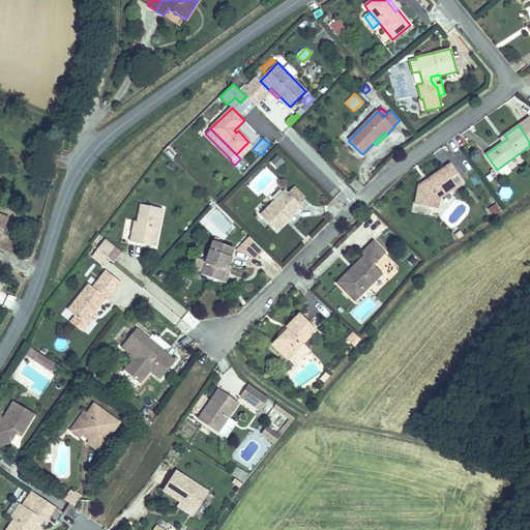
[(240,158),(254,146),(248,142),(236,154),(240,158)]
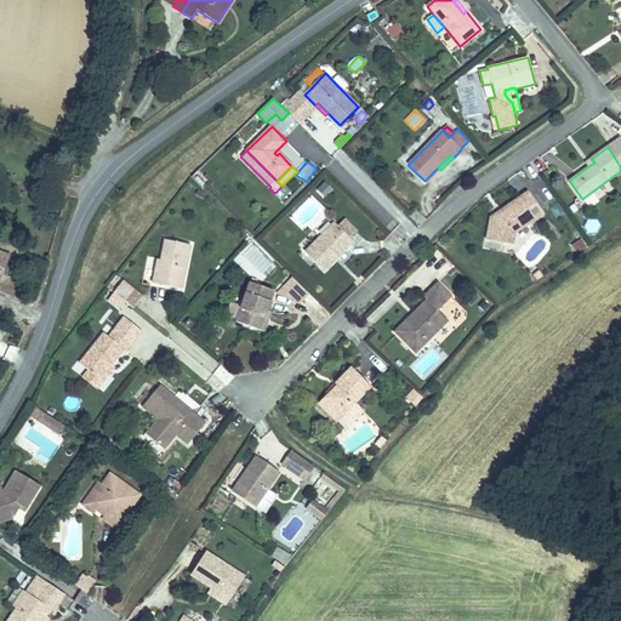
[(326,197),(332,191),(325,182),(318,189),(326,197)]
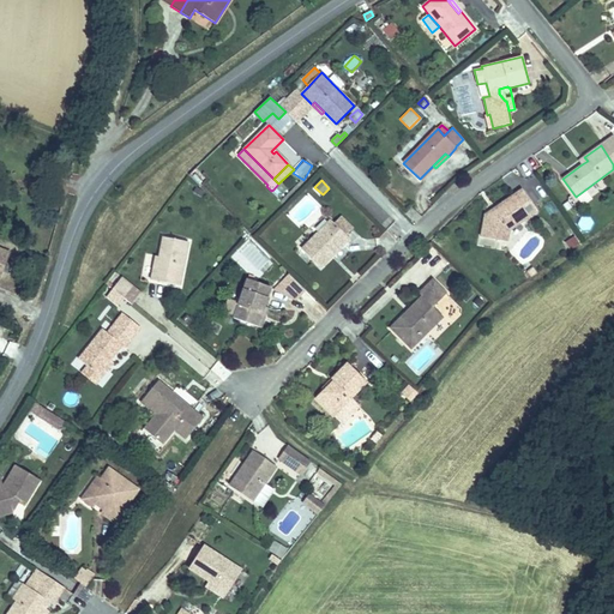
[(510,230),(537,211),(522,190),(495,208),(499,212),(492,216),(486,215),(481,238),(507,241),(510,230)]
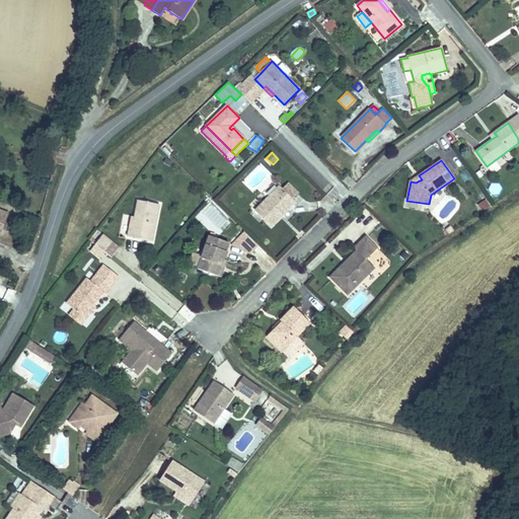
[(298,193),(289,183),(283,190),(287,194),(292,199),(298,193)]
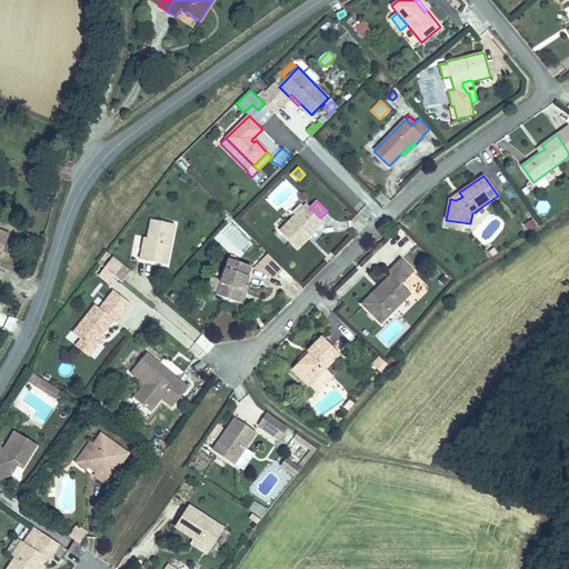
[(537,203),(538,215),(549,213),(549,202),(537,203)]
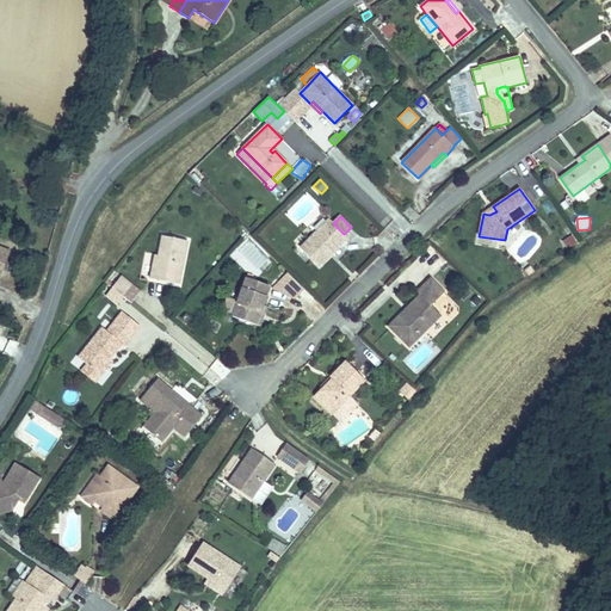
[(327,253),(338,242),(340,245),(347,238),(344,234),(338,228),(333,223),(329,218),(301,248),(319,266),(329,255),(327,253)]
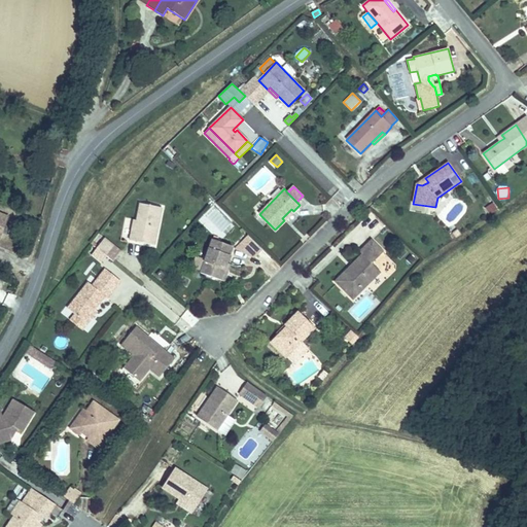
[(484,206),(488,214),(497,211),(493,202),(484,206)]
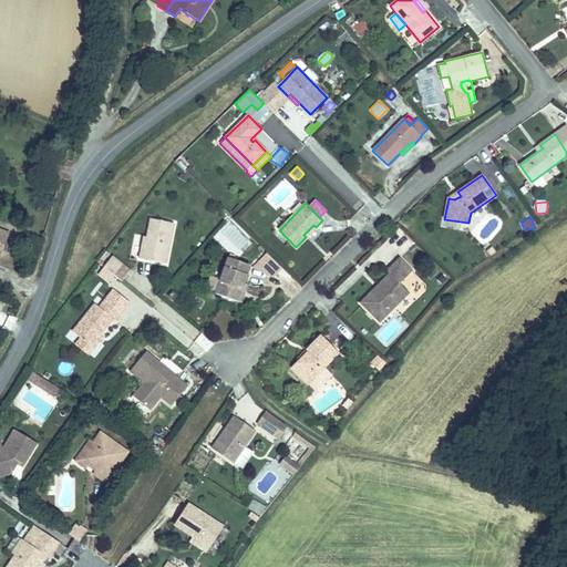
[(166,264),(174,224),(151,219),(146,241),(143,240),(140,258),(166,264)]
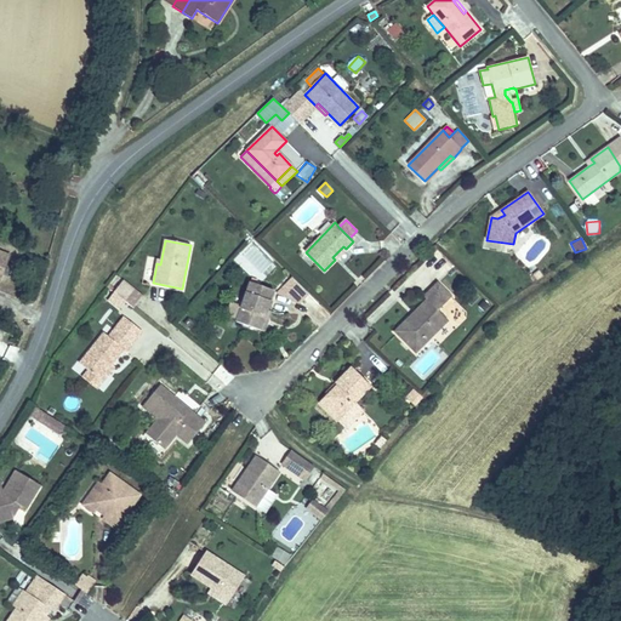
[(255,246),(238,263),(258,284),(275,266),(255,246)]
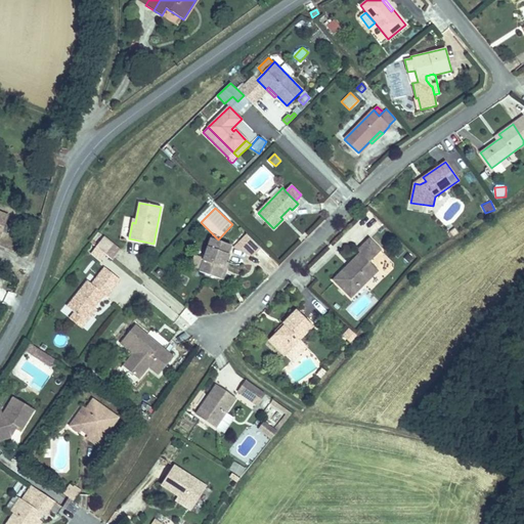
[(282,219),(292,210),(290,208),(280,217),(282,219)]
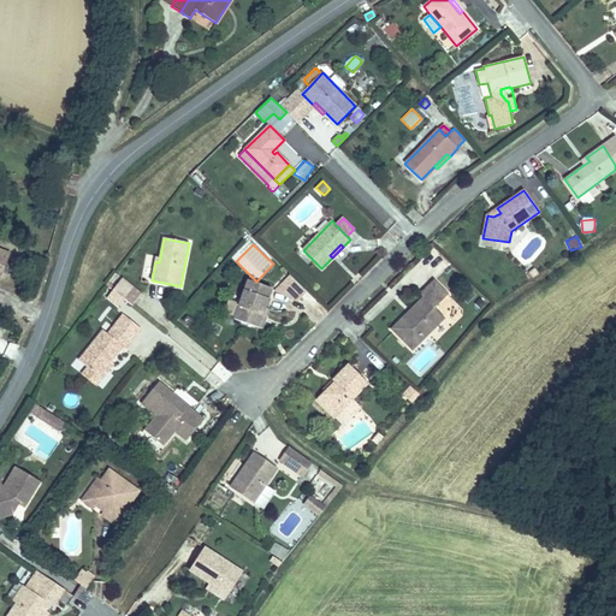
[(533,278),(539,274),(534,268),(529,272),(527,274),(529,278),(533,277),(533,278)]
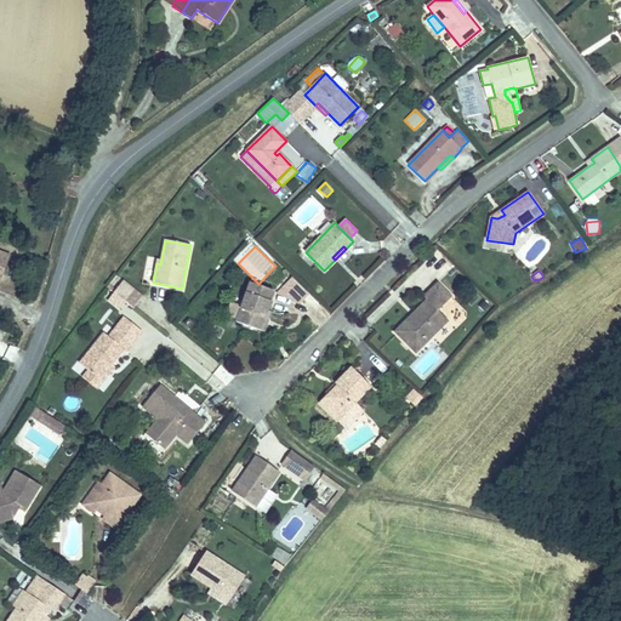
[(279,290),(301,305),(311,291),(289,277),(279,290)]
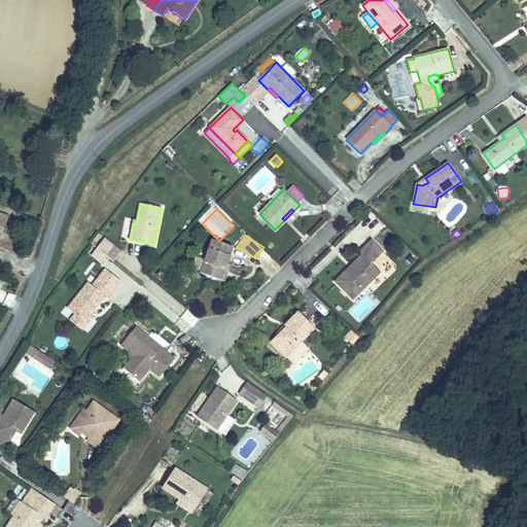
[(114,246),(104,238),(103,240),(112,248),(114,246)]
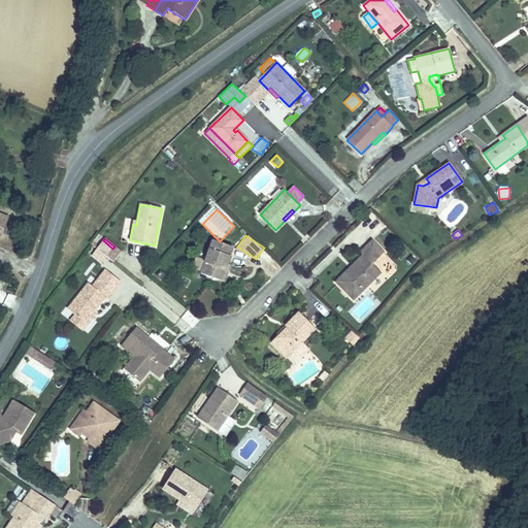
[(106,257),(112,249),(103,240),(97,249),(106,257)]
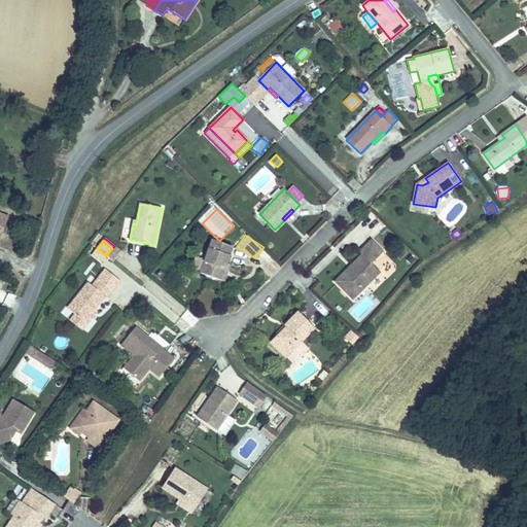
[(226,264),(233,246),(212,240),(205,260),(202,268),(201,271),(200,273),(220,280),(226,264)]
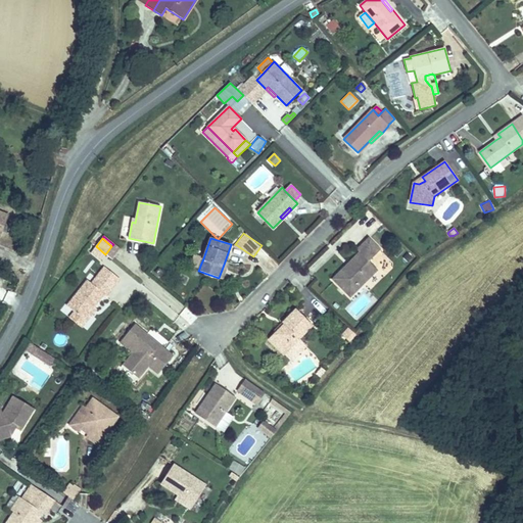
[(350,296),(377,270),(369,262),(380,250),(369,239),(357,250),(360,253),(363,255),(349,269),(347,266),(333,279),(350,296)]
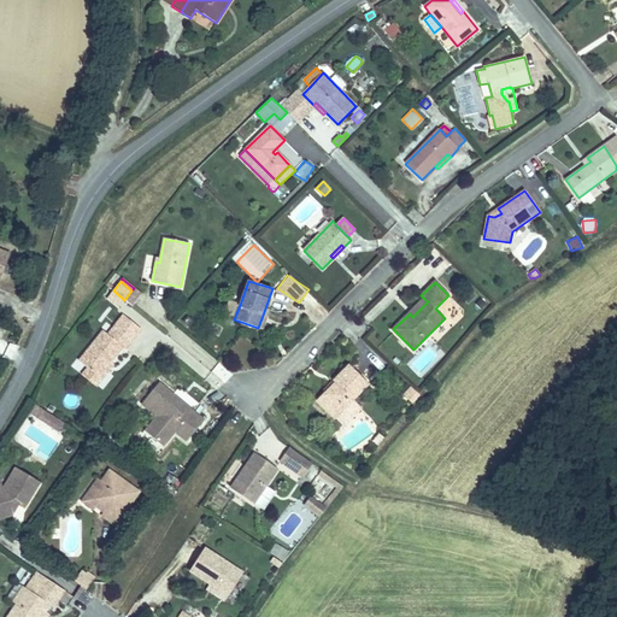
[(124,300),(113,291),(107,298),(119,307),(124,300)]
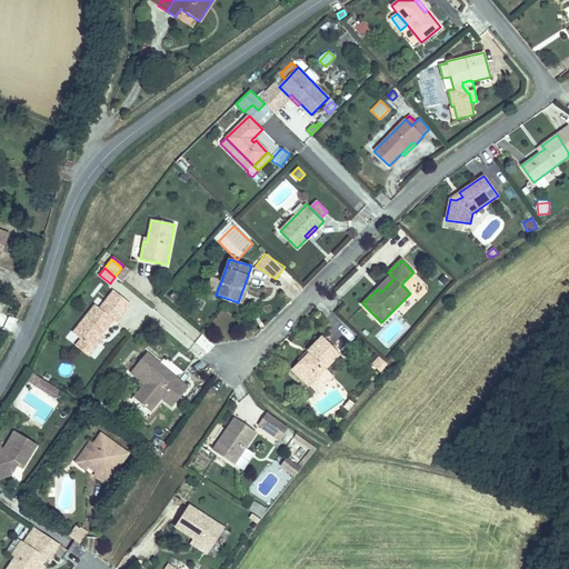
[(395,278),(391,276),(378,289),(380,292),(395,278)]
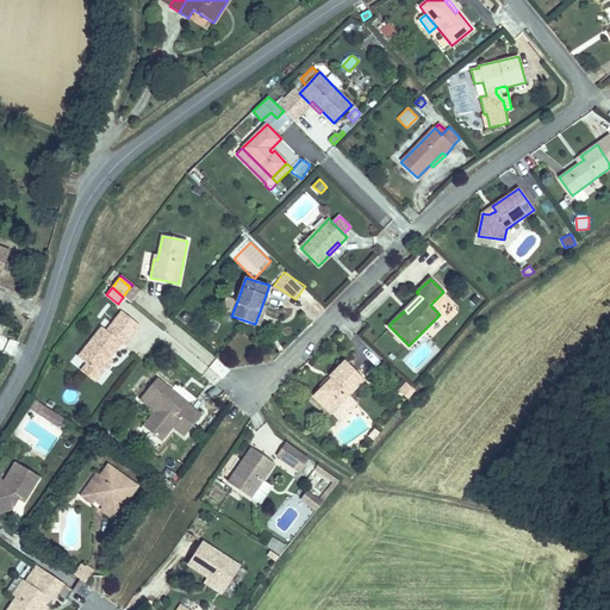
[(234,310),(237,302),(228,298),(223,310),(232,313),(234,310)]
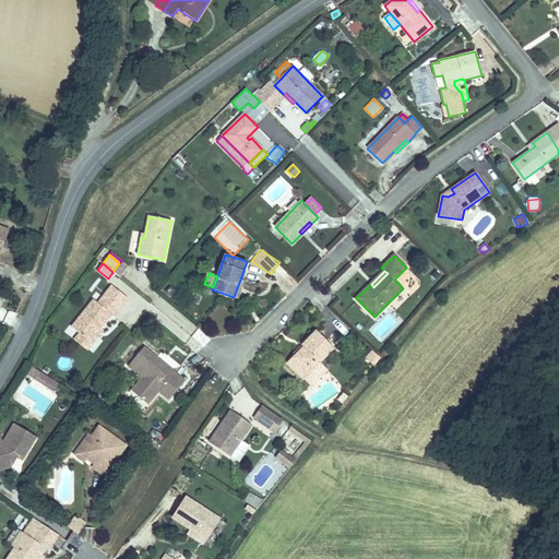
[(238,298),(245,281),(240,280),(234,297),(238,298)]
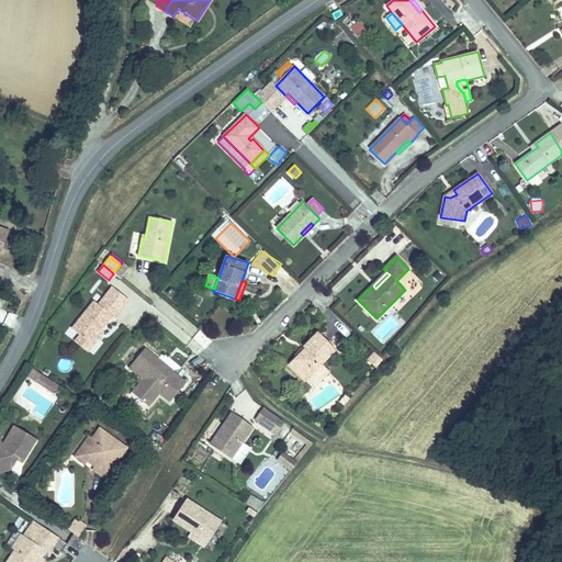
[(114,318),(128,300),(112,288),(99,305),(94,301),(72,329),(79,335),(90,344),(101,329),(112,316),(114,318)]
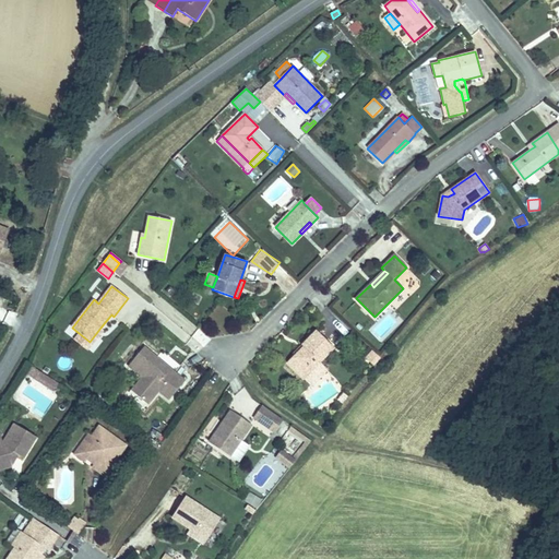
[(171,296),(176,293),(170,286),(166,290),(171,296)]
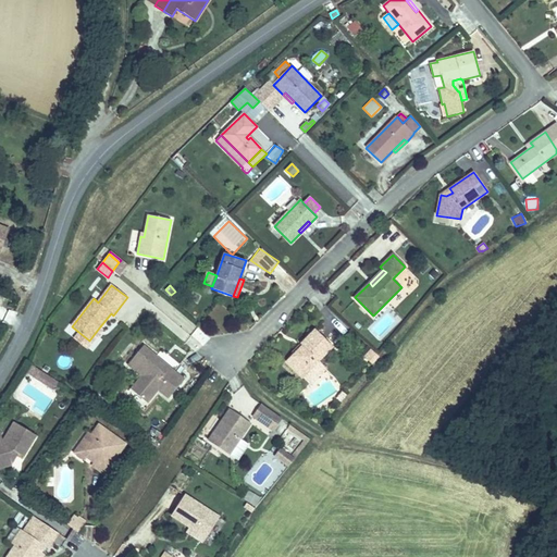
[(91,343),(102,329),(100,326),(89,341),(91,343)]
